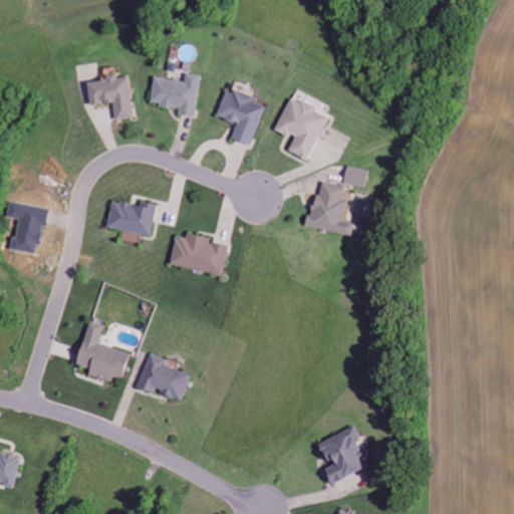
[(196,117),(202,75),(187,73),(185,81),(155,77),(151,104),(180,108),(179,115),(196,117)]
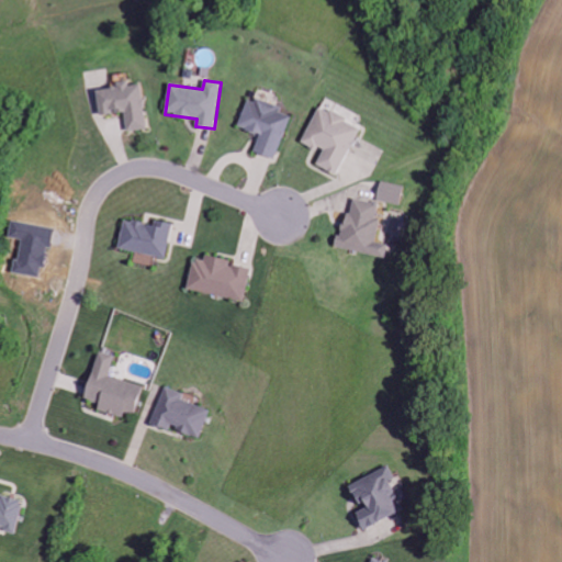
[(127,132),(147,130),(141,85),(128,87),(128,81),(114,82),(115,88),(96,91),(99,116),(124,112),(127,132)]
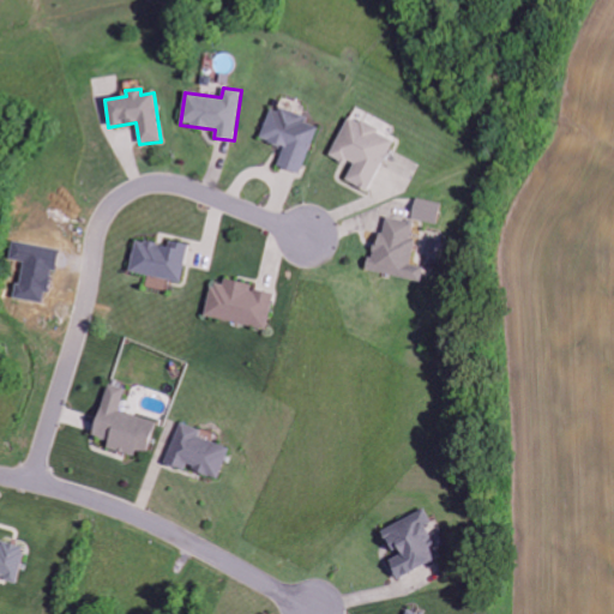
[(270,109),(259,139),(283,148),(277,167),(301,175),(318,127),(306,124),(308,118),(280,108),(278,113),(270,109)]
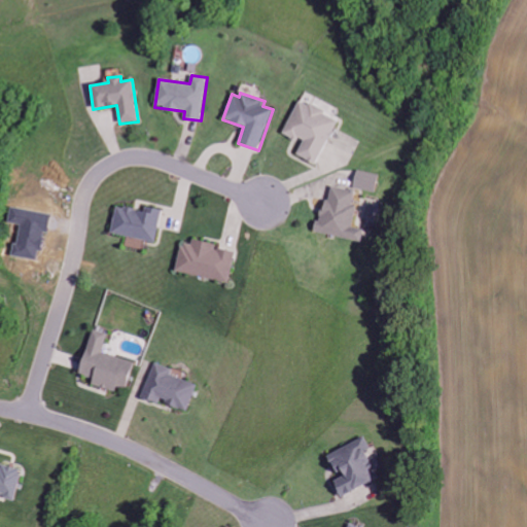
[(316,165),(338,119),(300,100),(283,133),(303,142),(296,155),(316,165)]
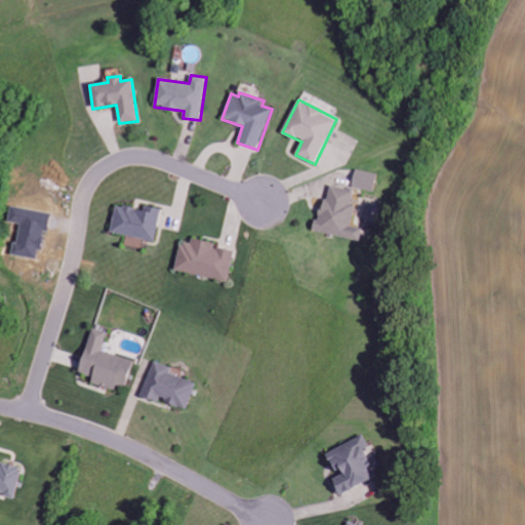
[(351,187),(372,193),(377,175),(356,169),(351,187)]
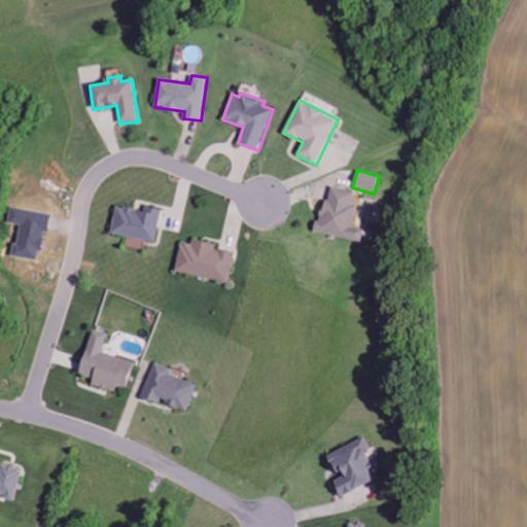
[(317,233),(364,243),(366,231),(352,227),(356,207),(352,206),(355,191),(326,186),(317,233)]
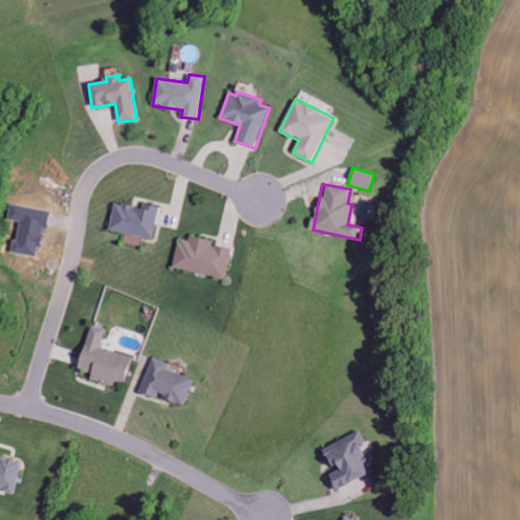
[(110,233),(154,239),(159,207),(143,205),(142,208),(114,204),(110,233)]
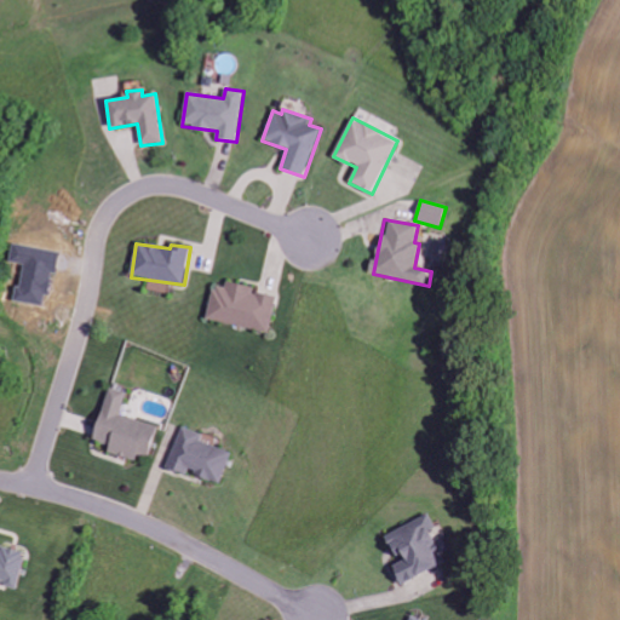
[(277,296),(214,283),(207,321),(270,333),(277,296)]
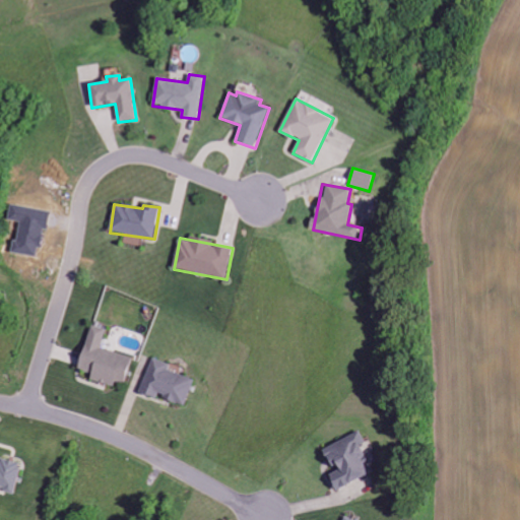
[(106,330),(90,325),(78,370),(91,374),(89,380),(114,387),(116,382),(124,384),(131,358),(101,348),(106,330)]
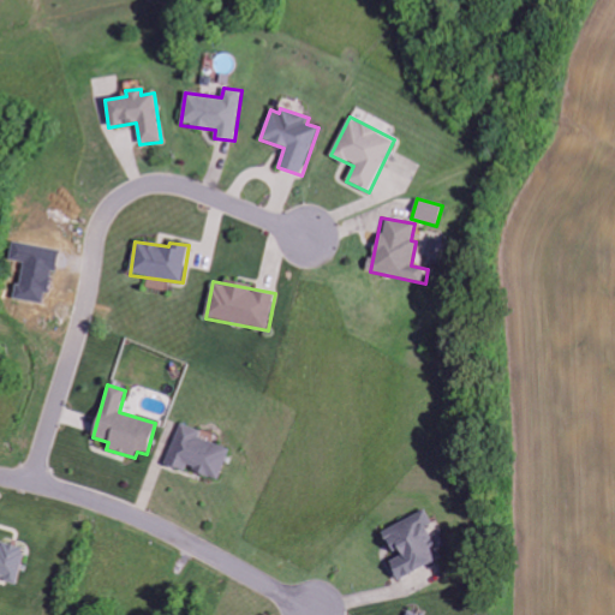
[(231,451),(199,437),(202,433),(181,424),(165,465),(186,473),(189,470),(218,482),(231,451)]
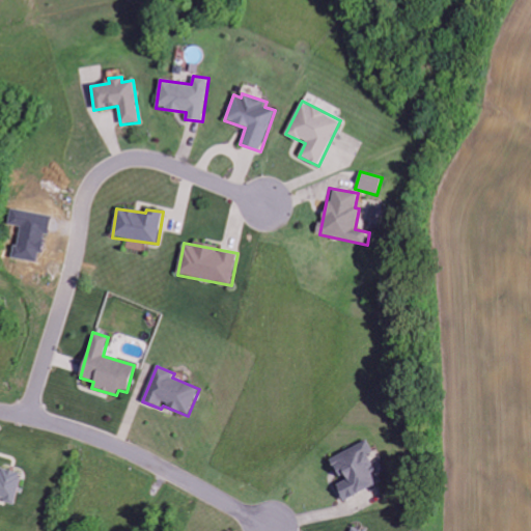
[(331,457),(341,480),(335,483),(342,500),(381,482),(369,455),(373,453),(367,441),(331,457)]
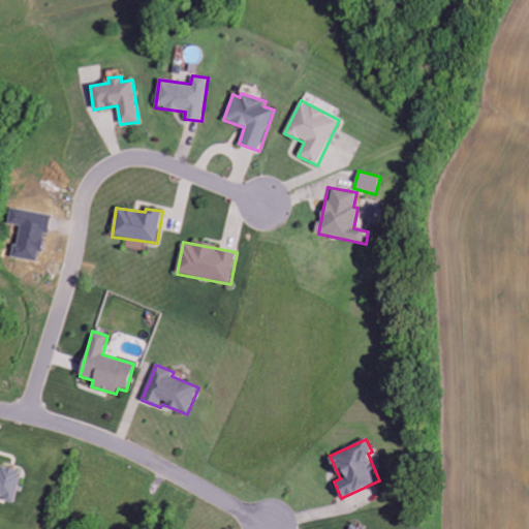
[(0,497),(14,501),(21,474),(0,468),(0,497)]
